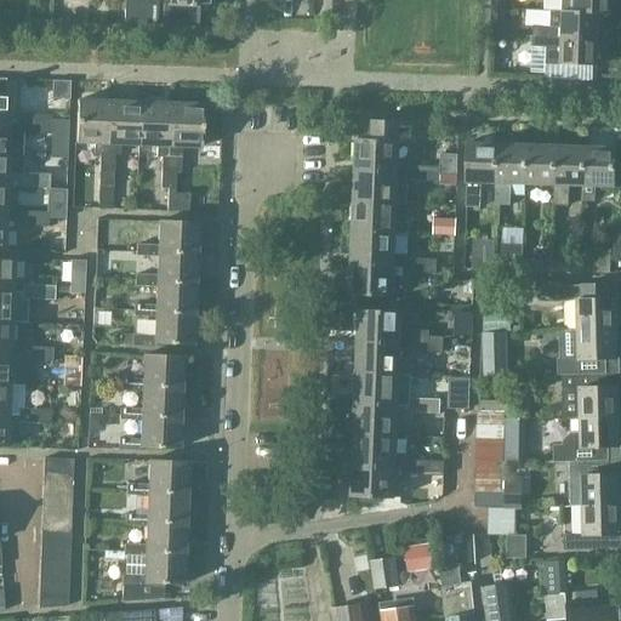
[(169,0),(169,5),(163,5),(161,26),(197,27),(198,5),(211,5),(211,0),(169,0)]
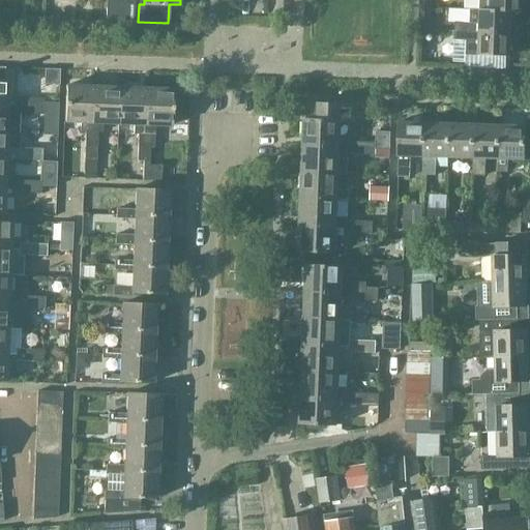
[(479,0),(480,8),(491,8),(511,9),(511,10),(522,11),(522,0),(479,0)]
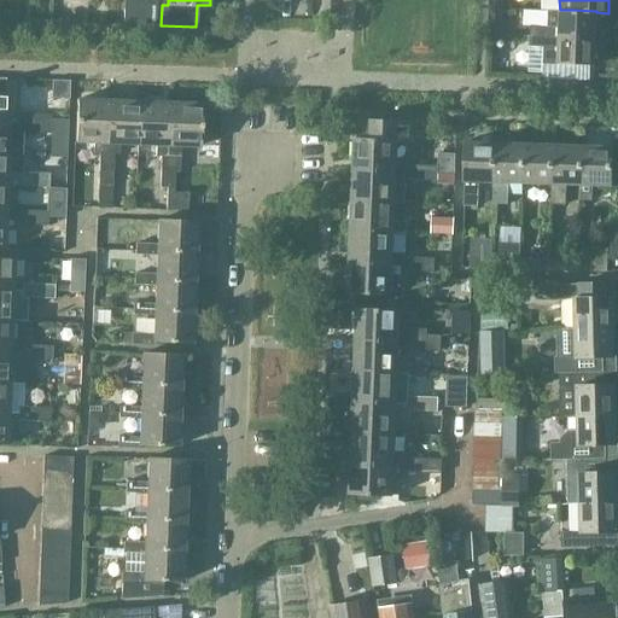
[(560,10),(544,9),(543,25),(529,25),(529,35),(595,38),(596,12),(596,11),(572,10),(560,10)]
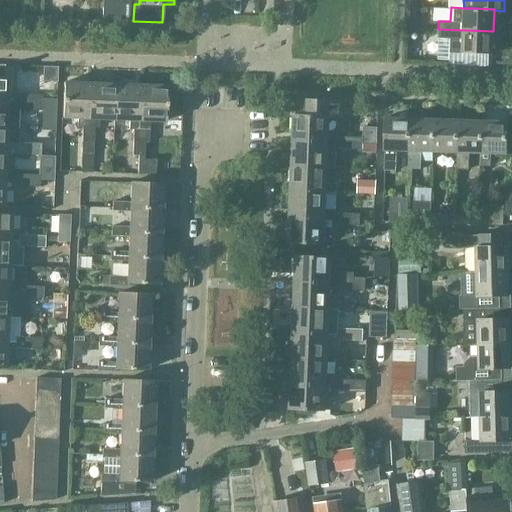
[(492,54),(493,31),(438,29),(438,38),(450,39),(448,64),(488,66),(488,54),(492,54)]
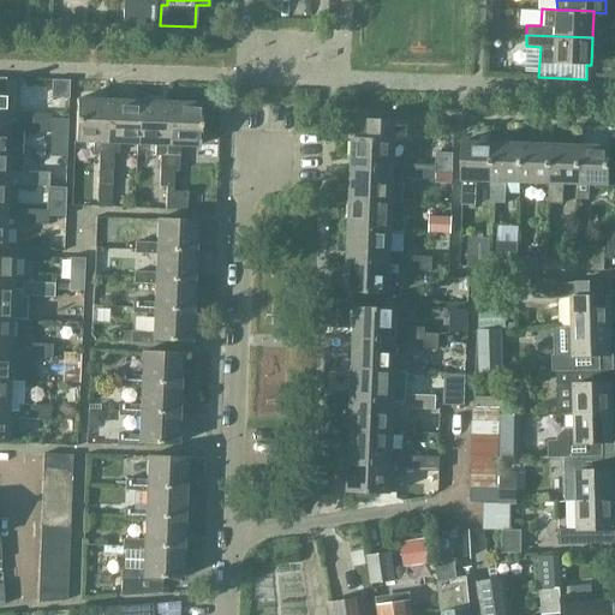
[(34,132),(35,119),(23,118),(23,112),(9,112),(10,94),(0,94),(0,124),(9,125),(18,125),(18,132),(22,132),(34,132)]
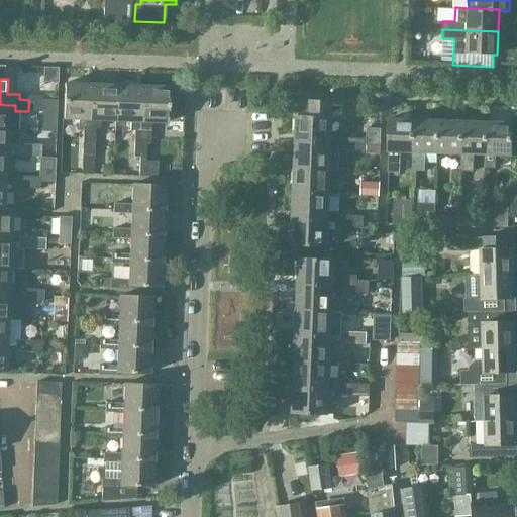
[(88,129),(90,85),(64,84),(63,119),(78,120),(78,128),(83,129),(88,129)]
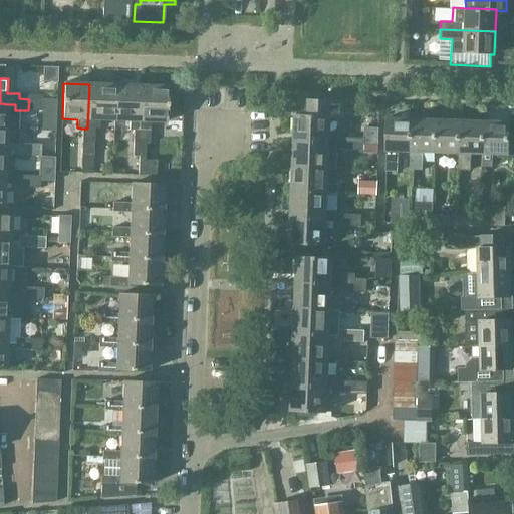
[(94,129),(98,129),(99,120),(113,120),(115,85),(89,84),(87,129),(82,129),(81,142),(93,142),(94,129)]
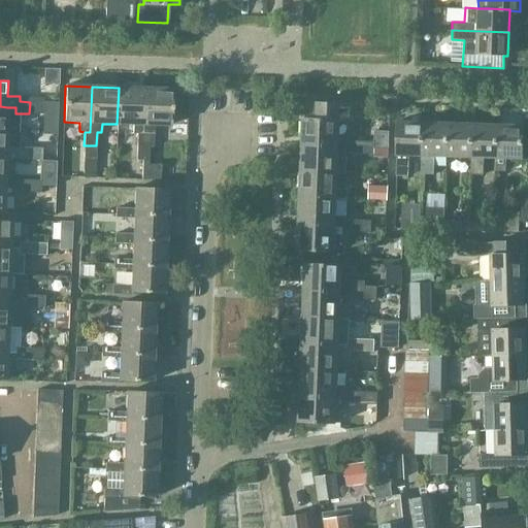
[(137,134),(143,134),(144,89),(119,88),(117,124),(131,125),(131,133),(137,134)]
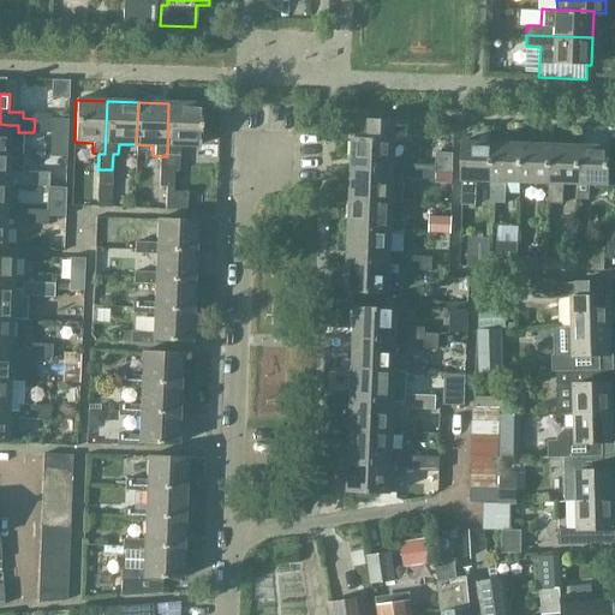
[(199,106),(168,103),(167,156),(160,156),(159,169),(173,169),(175,171),(177,147),(198,147),(199,106)]
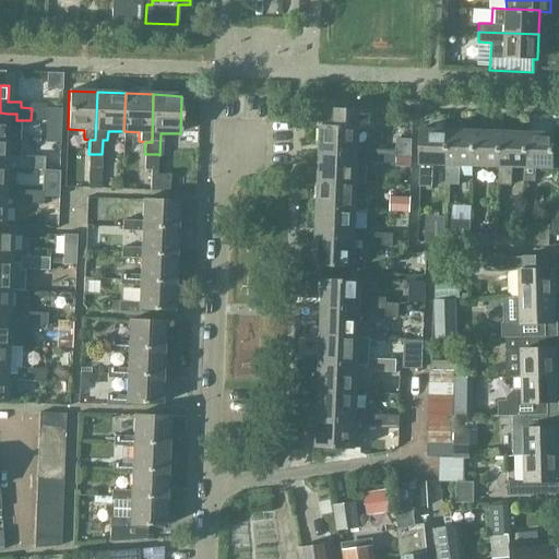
[(46,108),(32,108),(31,120),(46,121),(46,108)]
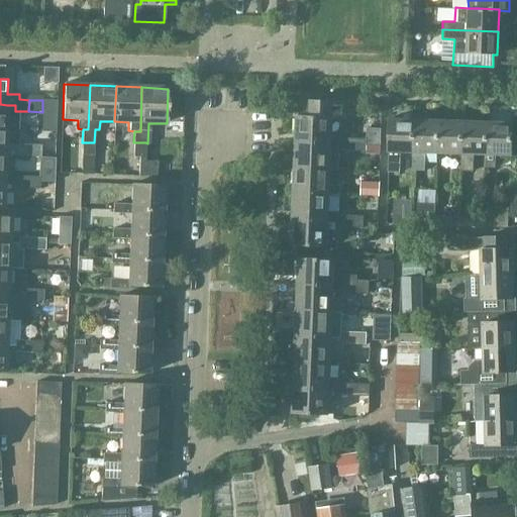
[(296,117),(295,143),(339,144),(338,151),(351,151),(352,139),(339,138),(339,131),(330,131),(330,119),(344,120),(344,103),(309,102),(309,118),(296,117)]
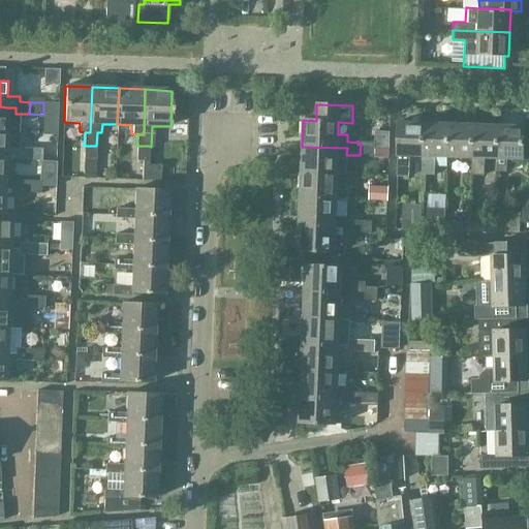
[(18,133),(19,114),(16,114),(16,107),(7,107),(0,106),(0,133),(6,134),(6,133),(18,133)]
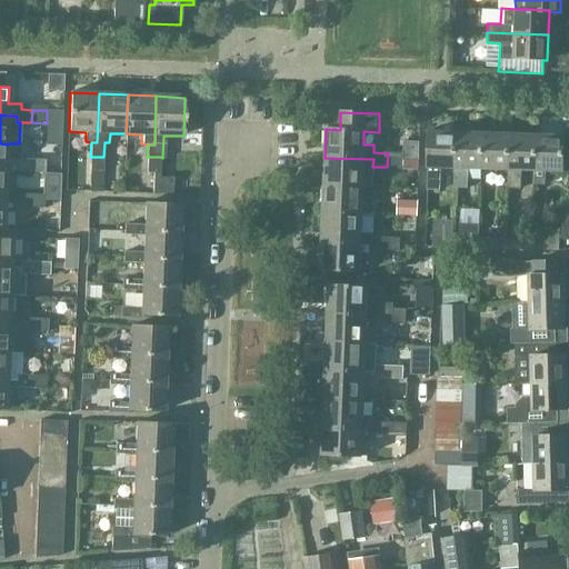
[(455,169),(456,132),(428,132),(428,131),(426,131),(423,190),(437,190),(437,168),(452,169),(455,169)]
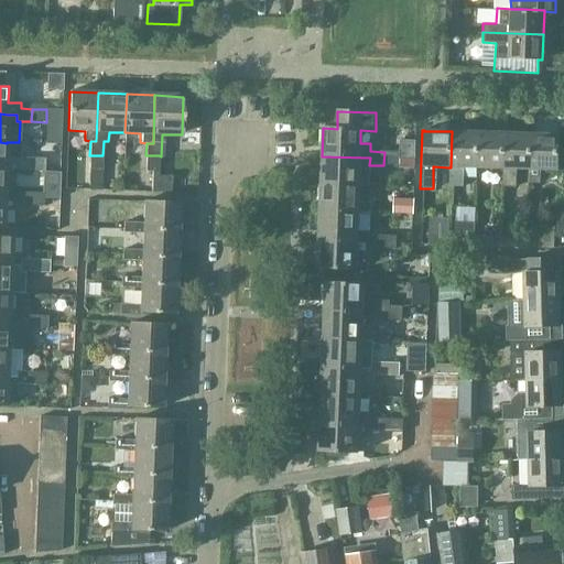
[(477,169),(478,132),(452,131),(451,167),(448,167),(448,186),(463,187),(463,167),(477,169)]
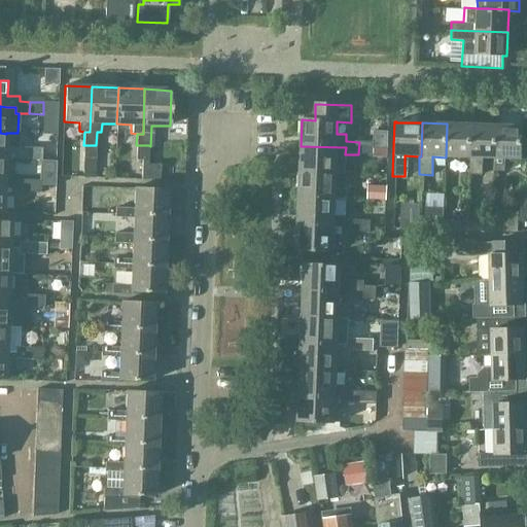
[(470,157),(471,125),(447,124),(446,157),(469,157),(470,157)]
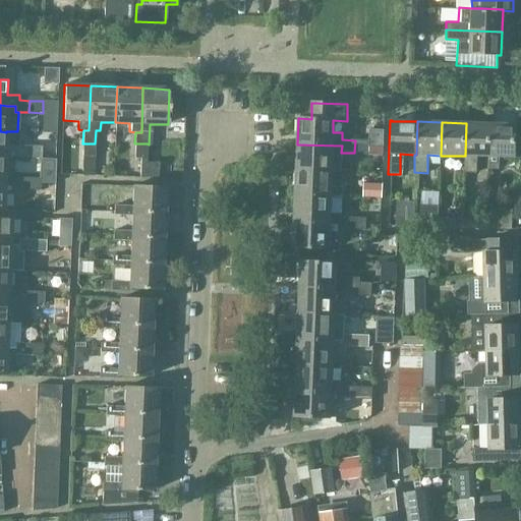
[(489,157),(490,124),(466,123),(465,156),(464,156),(463,172),(476,173),(476,157),(489,157)]
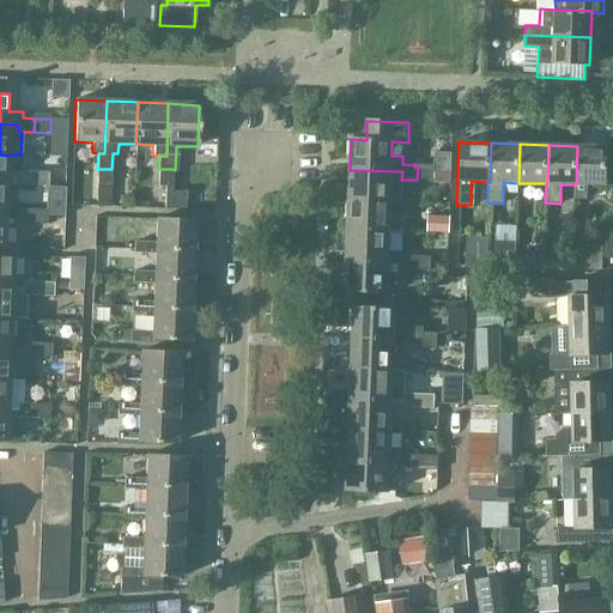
[(606,147),(577,146),(576,184),(605,186),(606,147)]
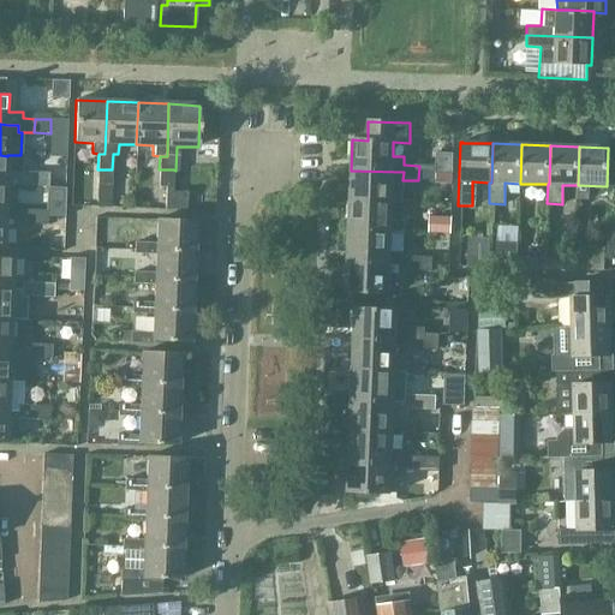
[(436,153),(435,166),(435,173),(453,174),(453,154),(436,153)]
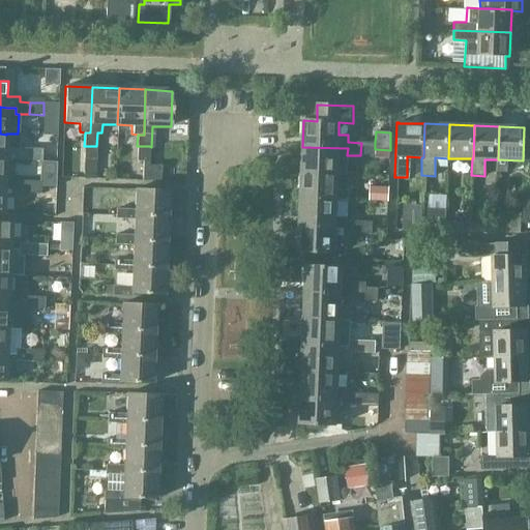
[(5,148),(6,135),(0,134),(0,159),(4,160),(41,162),(41,150),(5,148)]
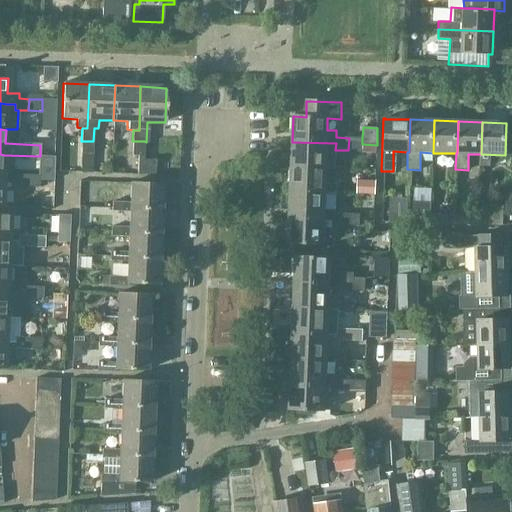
[(362,138),(349,138),(348,150),(362,151),(362,144),(362,138)]
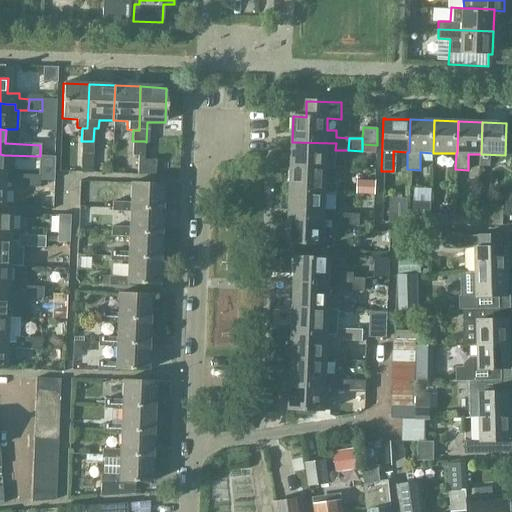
[(93,155),(93,141),(81,141),(80,154),(82,154),(81,172),(85,172),(86,154),(93,155)]
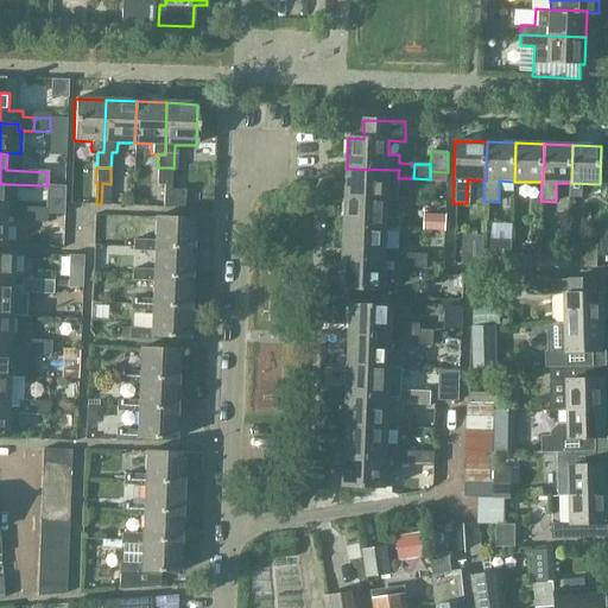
[(157,185),(164,185),(170,185),(171,168),(157,168),(157,185)]
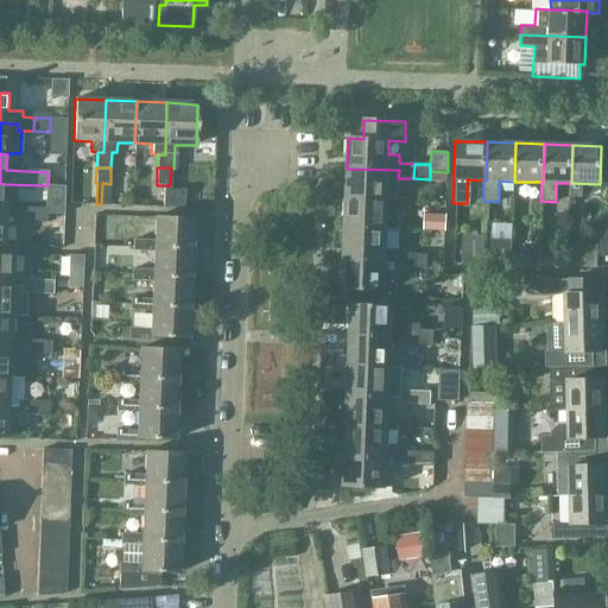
[(398,182),(398,178),(399,170),(347,169),(346,198),(386,201),(387,182),(398,182)]
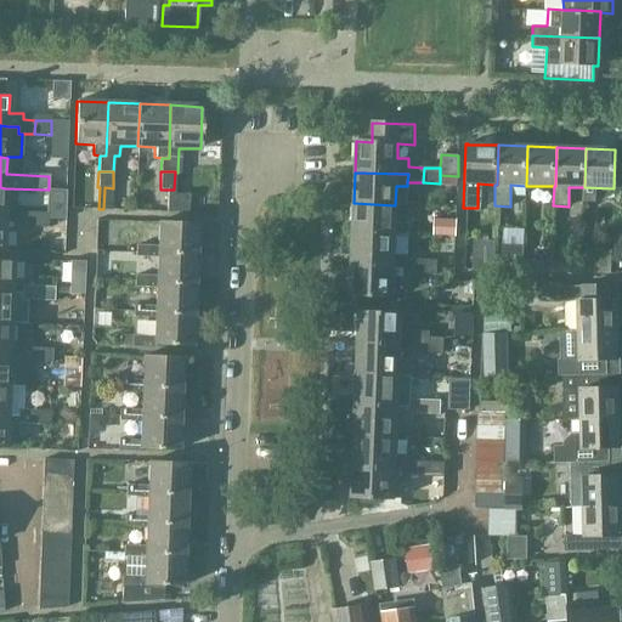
[(5,207),(5,188),(0,187),(0,219),(4,220),(15,220),(13,226),(15,226),(30,227),(30,214),(16,213),(16,207),(5,207)]
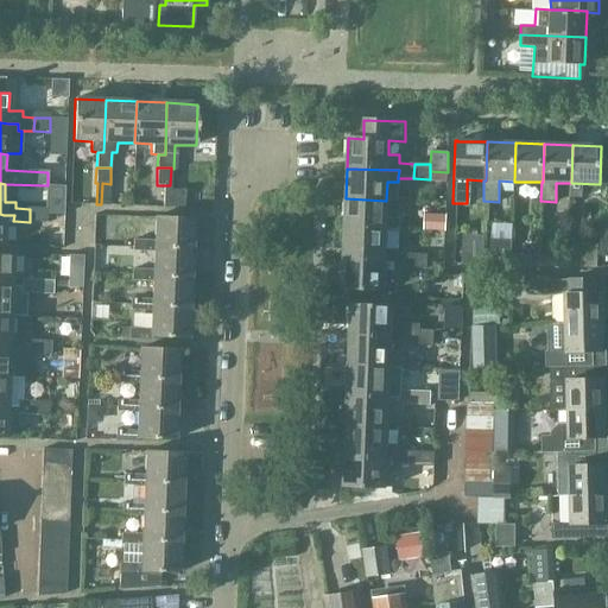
[(170,190),(170,185),(164,185),(163,189),(163,204),(187,206),(187,190),(170,190)]
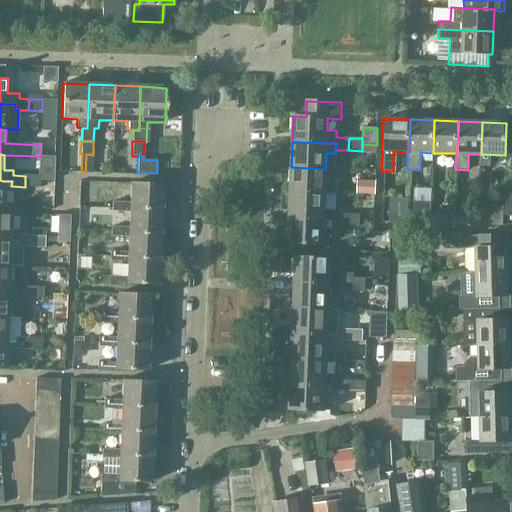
[(325,182),(325,169),(291,167),(290,193),(325,194),(325,193),(336,194),(336,182),(325,182)]
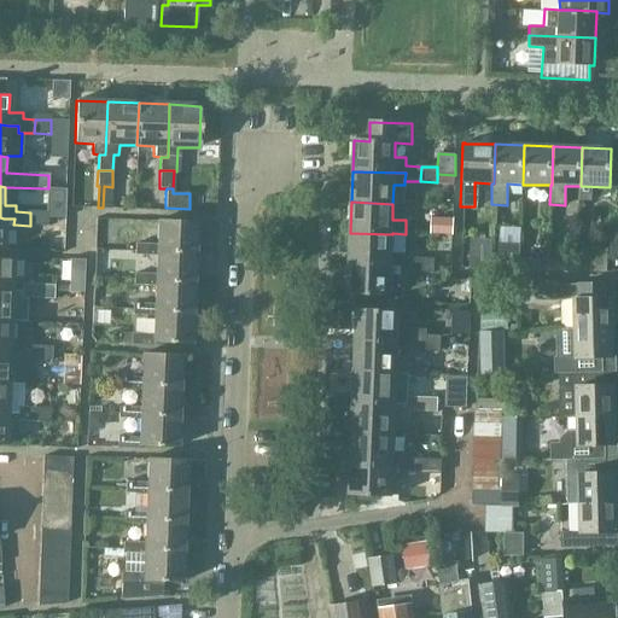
[(47,213),(30,213),(30,226),(46,226),(47,213)]
